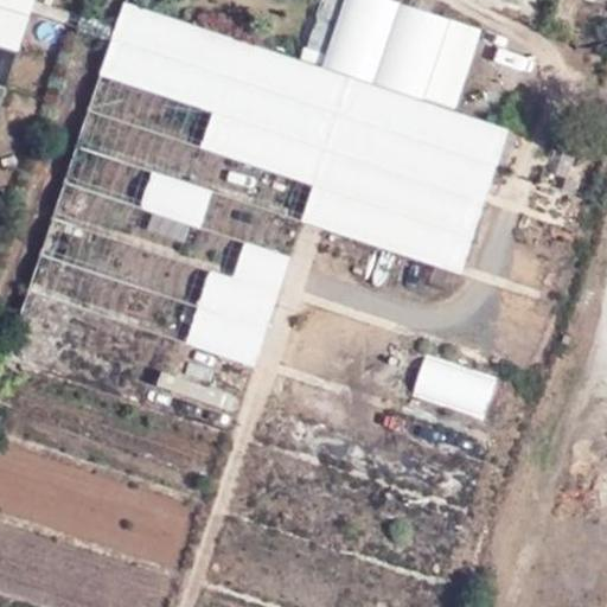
[(0,0),(0,127),(37,0),(0,0)]
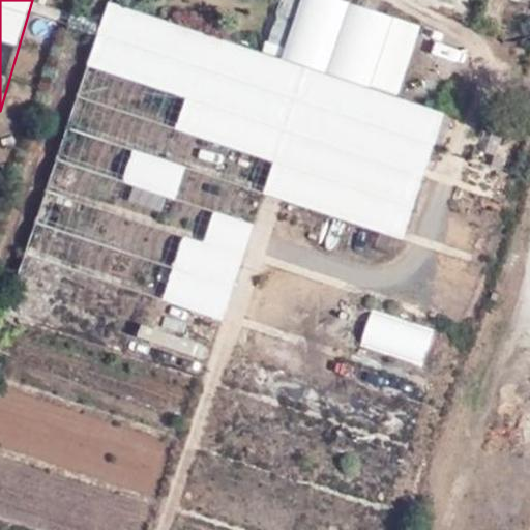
[(421,28),(343,0),(300,0),(283,59),(111,1),(35,223),(234,289),(267,194),(404,240),(445,114),(399,96),(421,28)]
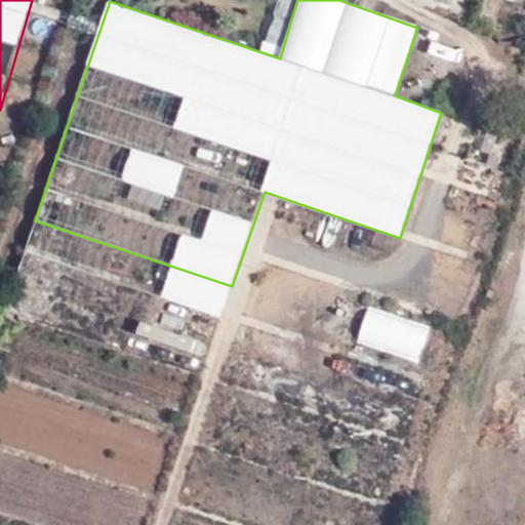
[(429,41),(427,54),(455,59),(457,46),(429,41)]
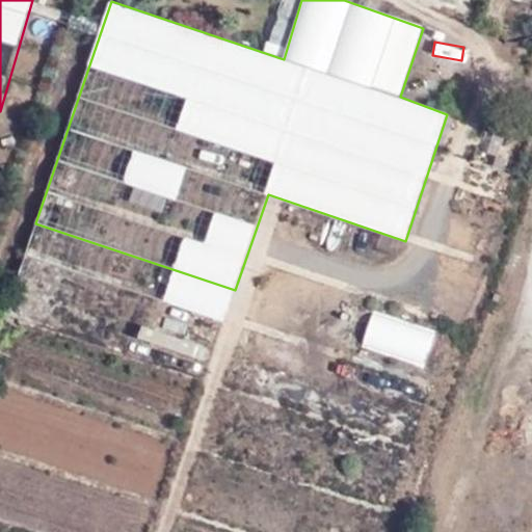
[(251,299),(35,223),(0,333),(0,531),(405,531),(470,331),(263,267),(251,299)]
